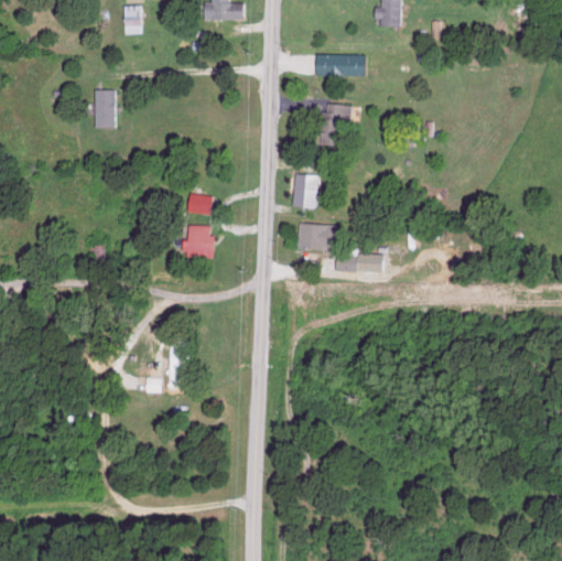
[(231,0),(212,0),(212,6),(203,6),(204,21),(246,20),(246,3),(231,4),(231,0)]
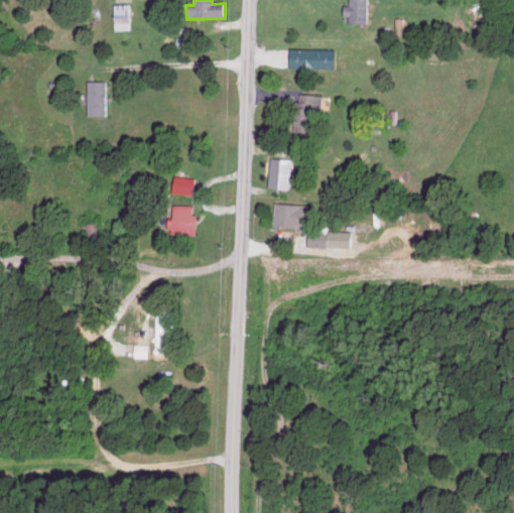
[(369,24),(368,0),(348,0),(348,7),(344,7),(344,24),(369,24)]
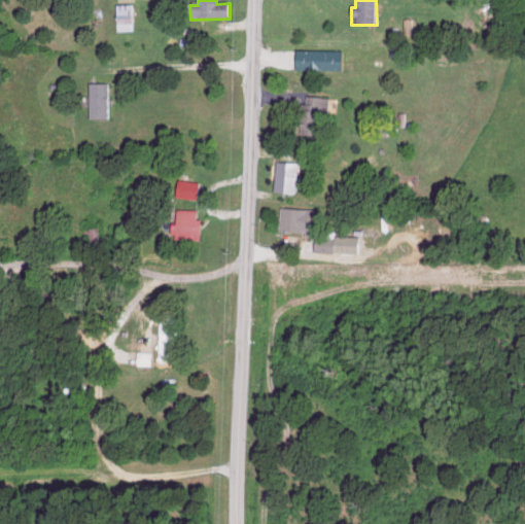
[(116,32),(133,32),(132,6),(116,6),(116,32)]
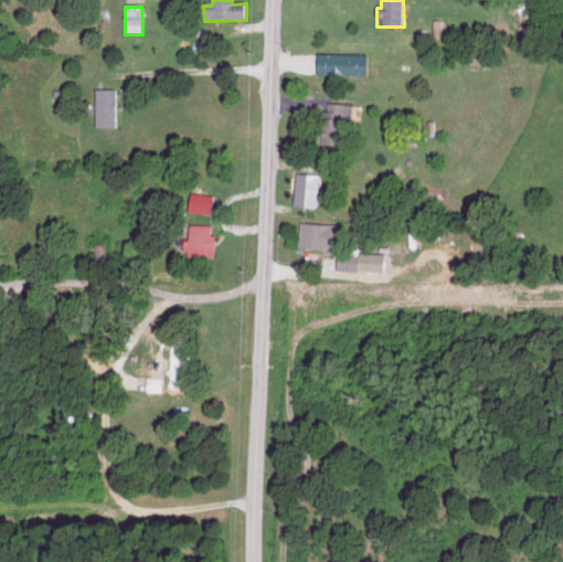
[(315,56),(316,77),(365,76),(364,55),(315,56)]
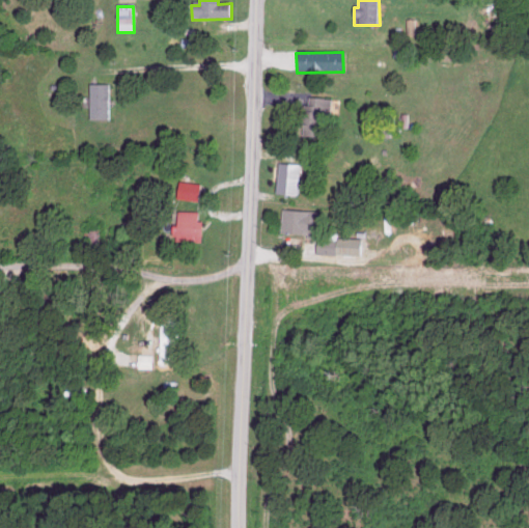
[(90,121),(109,120),(108,85),(89,86),(90,121)]
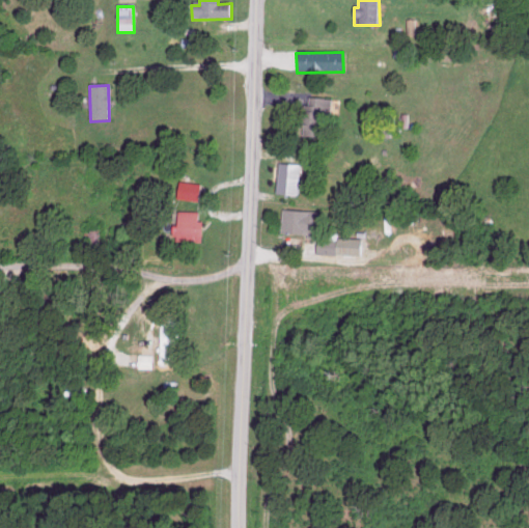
[(332,100),(309,99),(309,113),(305,112),(305,137),(322,138),(323,117),(331,118),(332,100)]
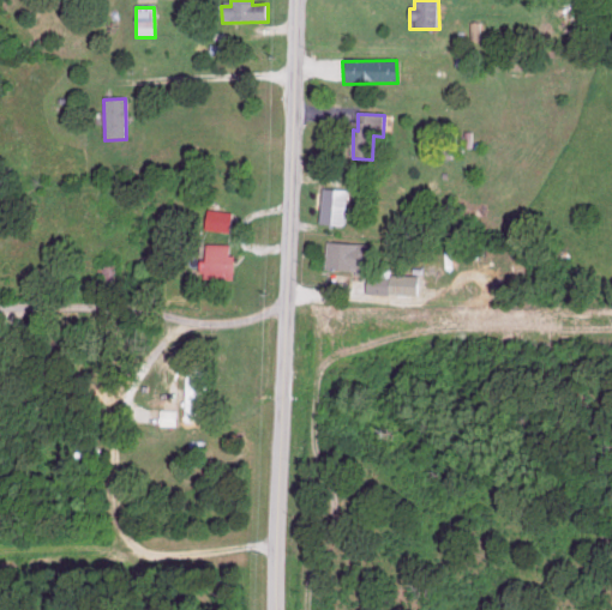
[(346,227),(347,191),(322,191),(321,225),(346,227)]
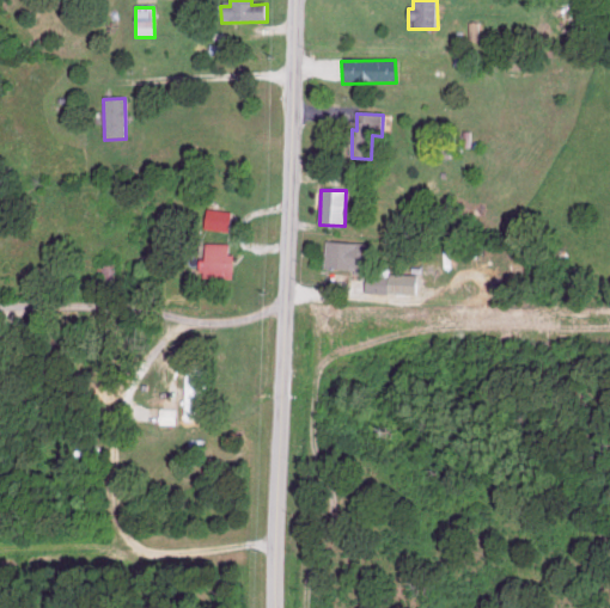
[(230,233),(231,213),(206,210),(205,232),(230,233)]
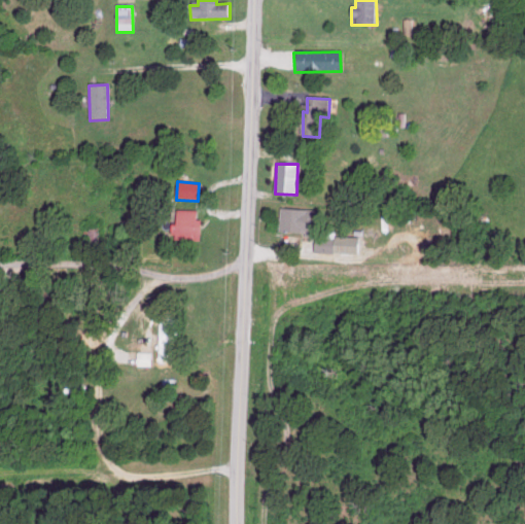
[(197,211),(176,210),(175,225),(170,225),(170,240),(200,240),(201,220),(197,220),(197,211)]
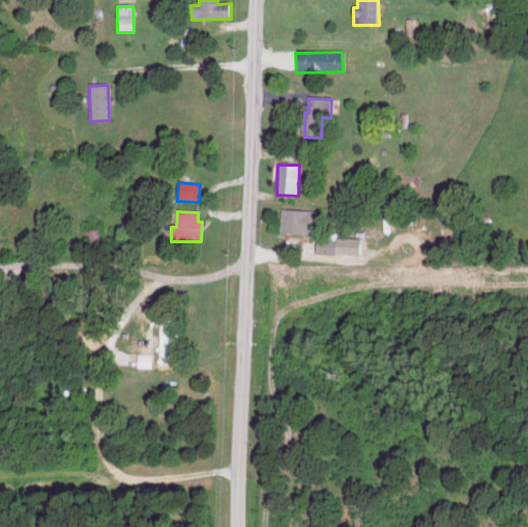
[(324,220),(318,218),(318,212),(282,211),(281,234),(316,235),(316,227),(324,227),(324,220)]
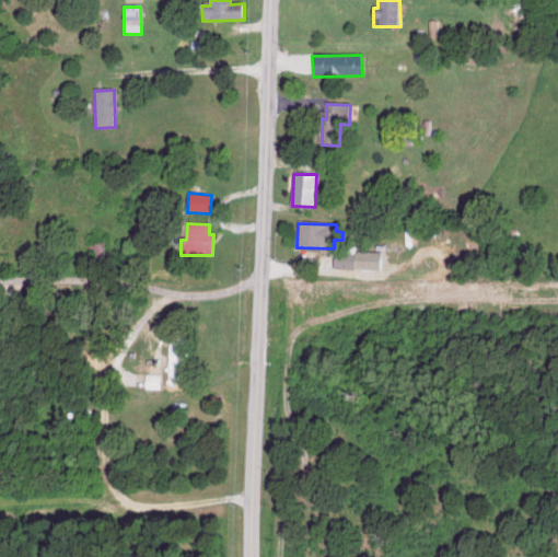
[(335,270),(380,271),(381,251),(336,250),(335,270)]
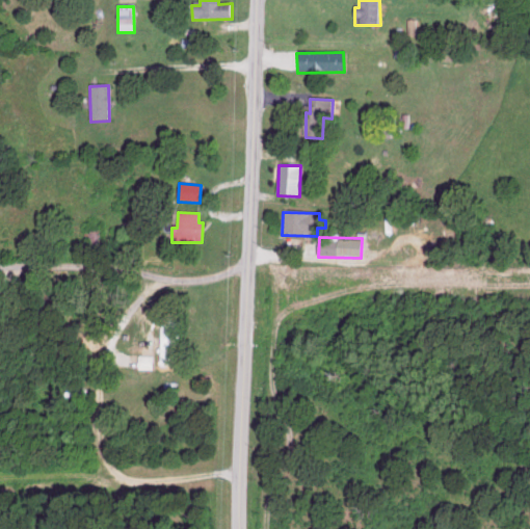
[(158,356),(143,356),(144,371),(158,370),(158,356)]
